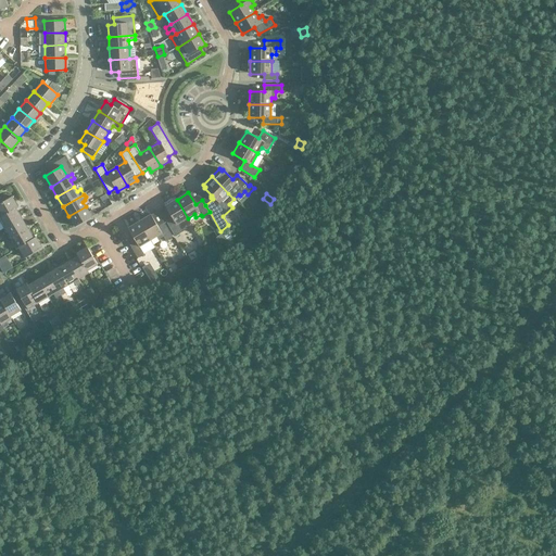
[(15,209),(16,210),(19,207),(12,197),(0,203),(0,215),(1,217),(15,209)]
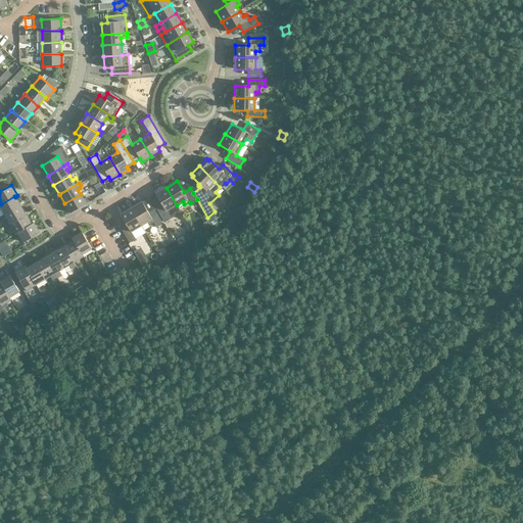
[(177,205),(167,188),(155,194),(162,205),(156,208),(164,223),(171,219),(167,211),(177,205)]
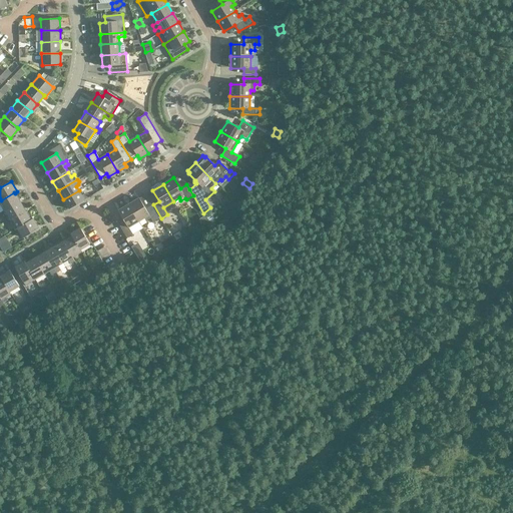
[(82,195),(79,190),(63,199),(69,209),(84,200),(84,199),(89,197),(87,194),(85,193),(82,195)]
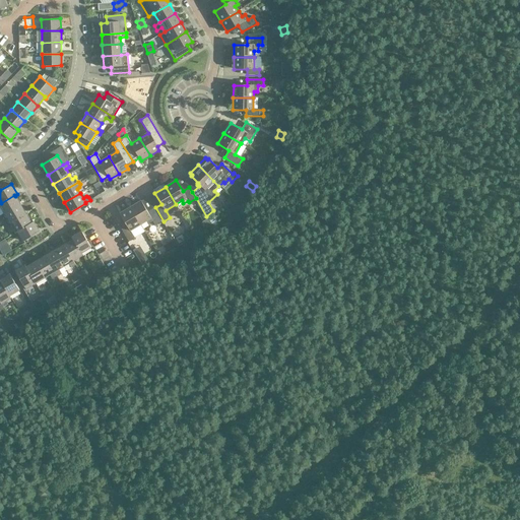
[(1,203),(0,203),(0,206),(4,214),(20,204),(15,196),(14,195),(1,203)]
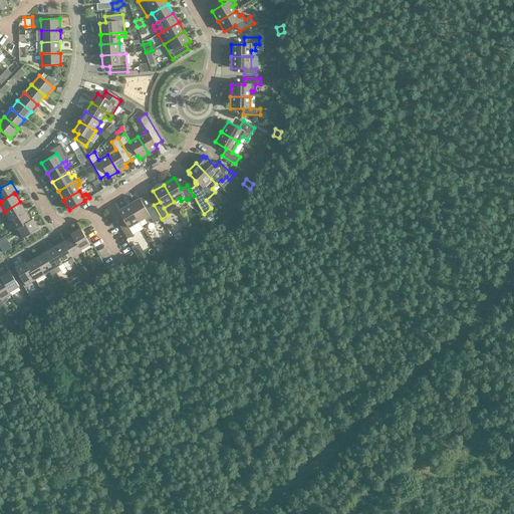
[(129,205),(140,222),(145,219),(147,222),(152,219),(154,223),(160,220),(152,206),(146,210),(140,199),(129,205)]
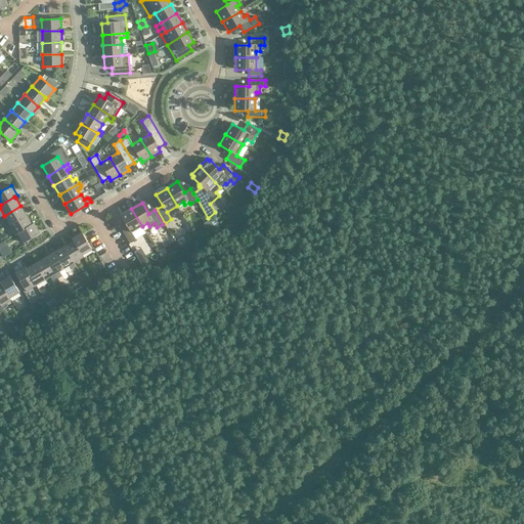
[(4,216),(7,221),(3,224),(5,228),(10,225),(27,216),(20,206),(4,216)]
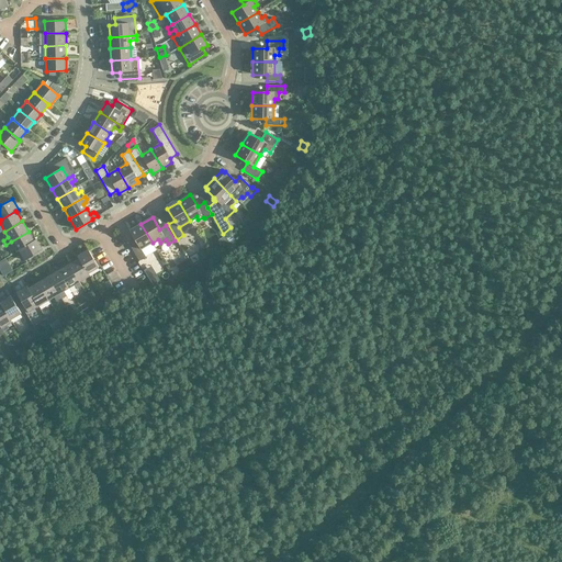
[(153,243),(141,224),(130,231),(137,243),(131,247),(139,261),(146,257),(141,249),(153,243)]
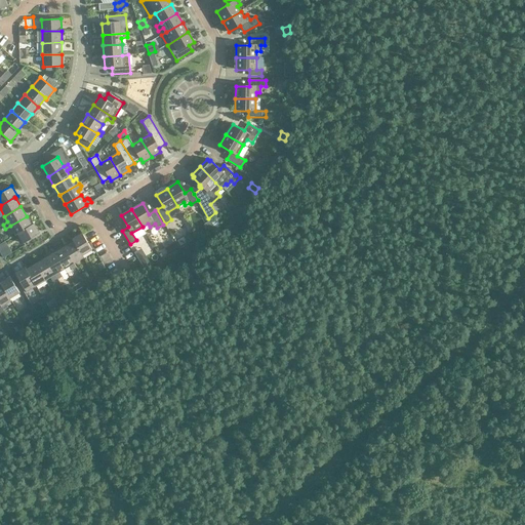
[(32,226),(27,216),(10,226),(16,236),(18,234),(17,234),(32,226)]
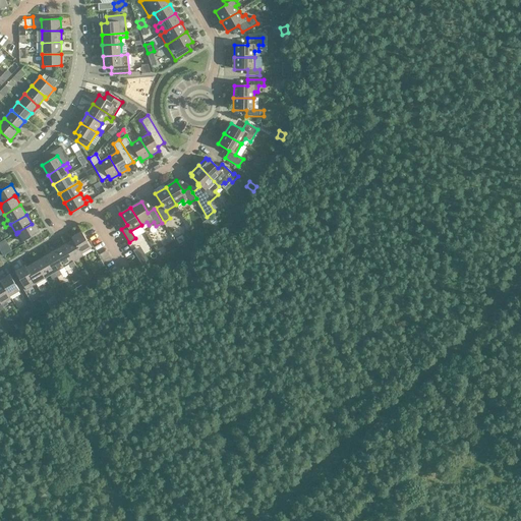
[(34,222),(32,224),(17,232),(18,232),(23,242),(40,232),(34,222)]
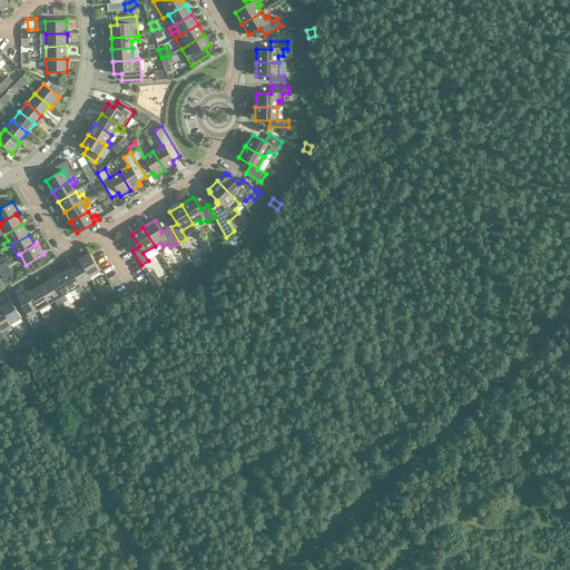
[(89,277),(90,277),(100,272),(90,254),(78,261),(80,263),(89,277)]
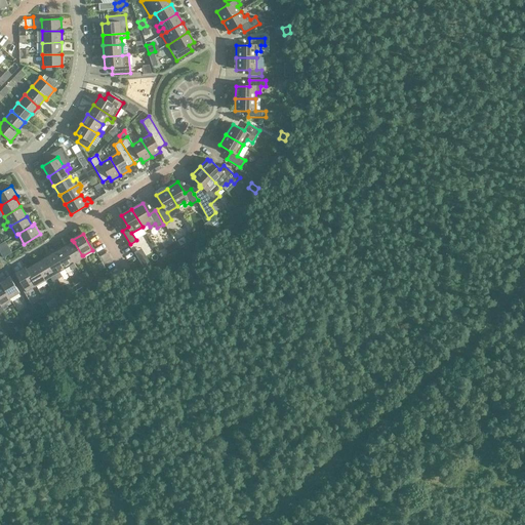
[(74,242),(65,247),(74,264),(84,257),(83,255),(82,255),(74,242)]
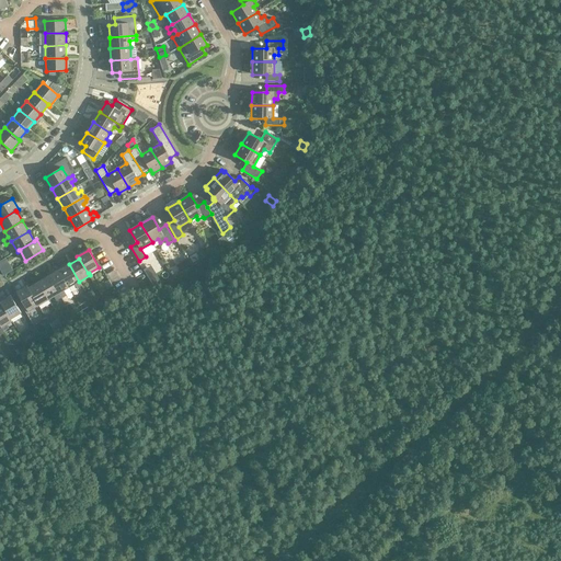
[(79,282),(69,264),(58,271),(69,287),(73,285),(77,289),(81,286),(79,282)]
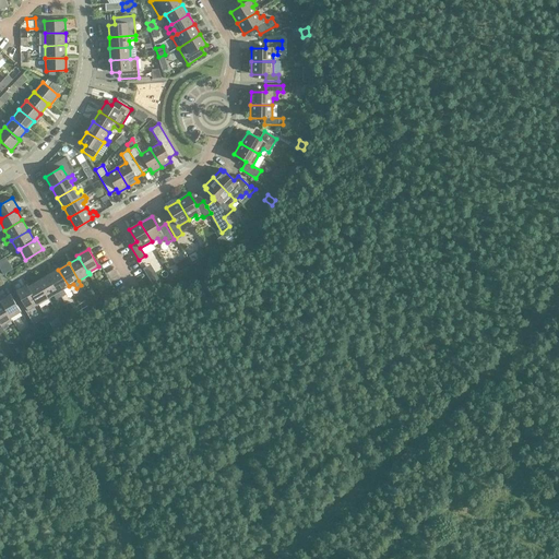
[(132,275),(142,272),(139,263),(129,268),(132,275)]
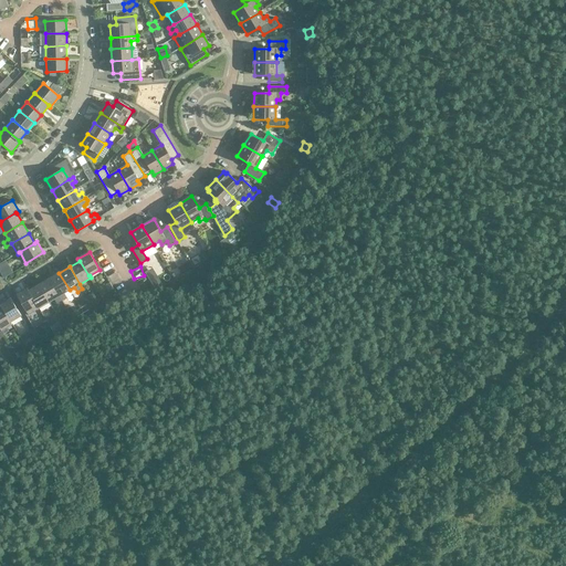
[(152,279),(157,275),(153,266),(147,270),(152,279)]
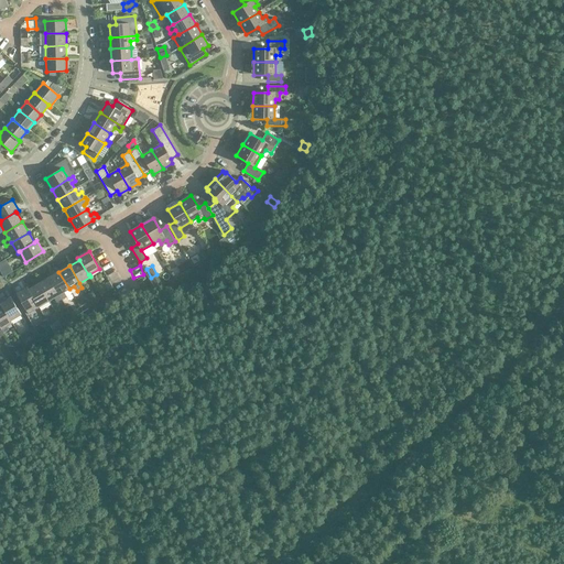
[(58,272),(49,278),(60,295),(58,295),(62,300),(65,299),(65,295),(64,293),(69,289),(58,272)]
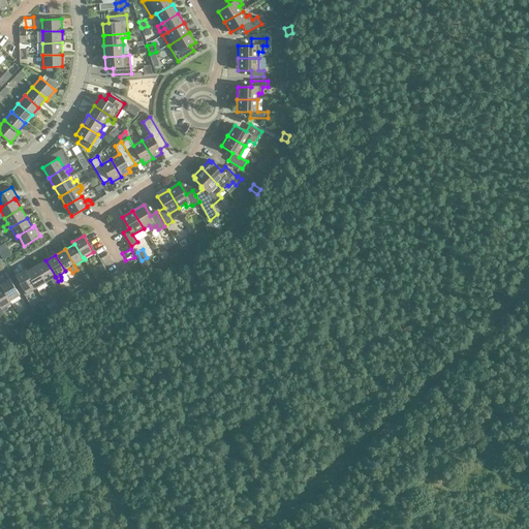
[(147,258),(141,262),(146,270),(152,266),(147,258)]
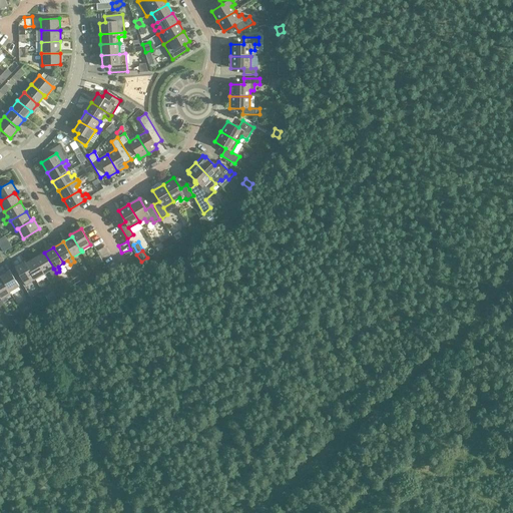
[(54,269),(44,252),(35,259),(44,275),(53,269),(54,269)]
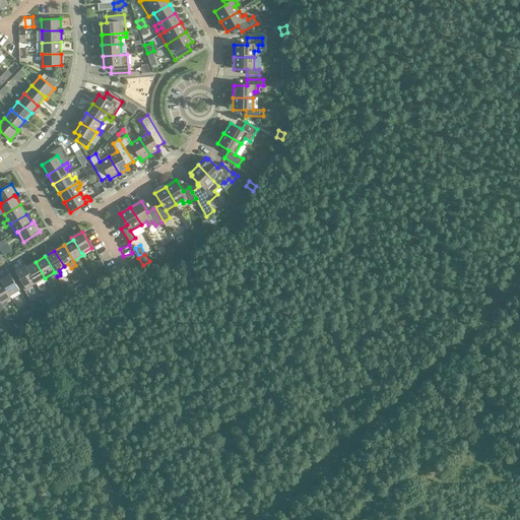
[(36,262),(26,267),(36,283),(45,278),(36,262)]
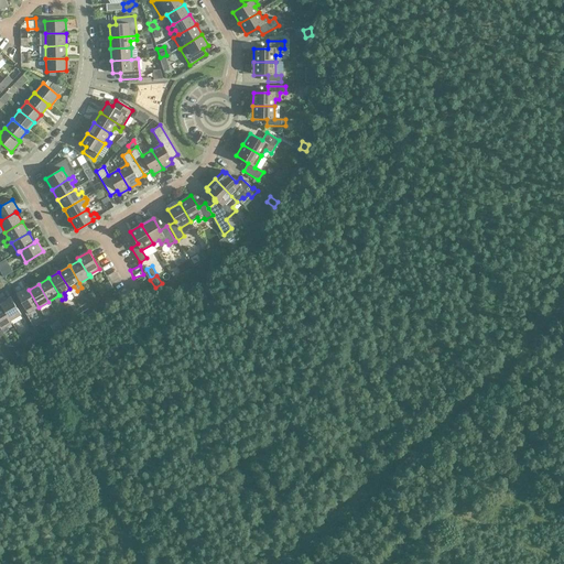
[(29,290),(28,288),(17,294),(28,314),(39,307),(29,290)]
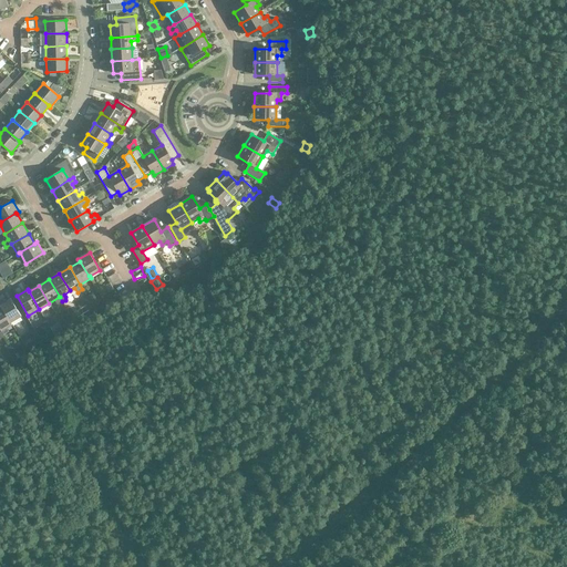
[(10,322),(11,322),(21,317),(11,299),(0,305),(0,306),(1,308),(10,322)]
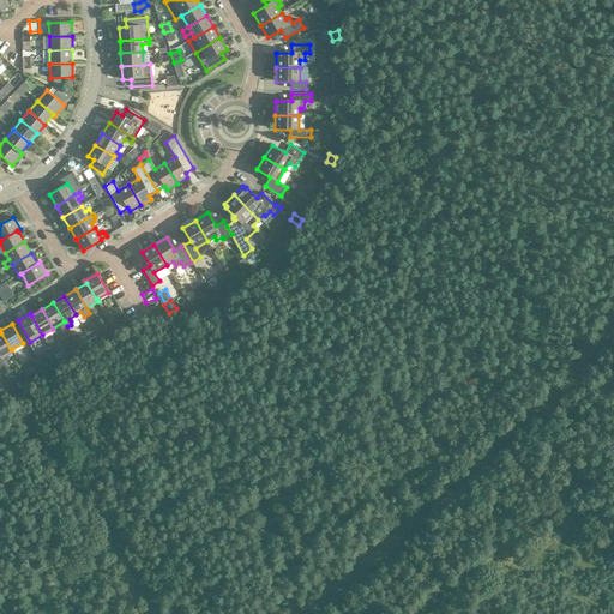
[(1,333),(0,333),(0,355),(4,363),(10,360),(7,355),(13,351),(12,349),(11,349),(1,333)]
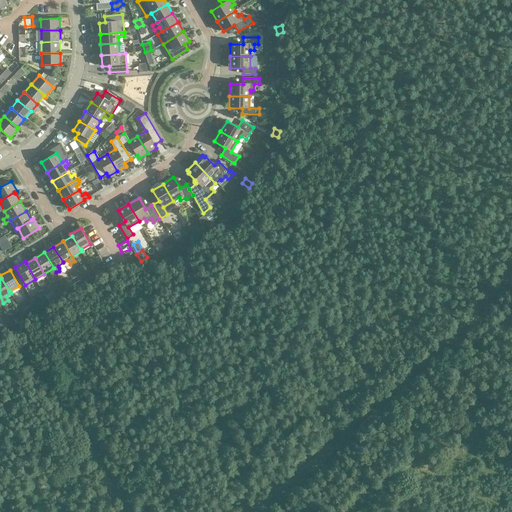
[(65,288),(63,289),(56,293),(59,299),(68,294),(65,288)]
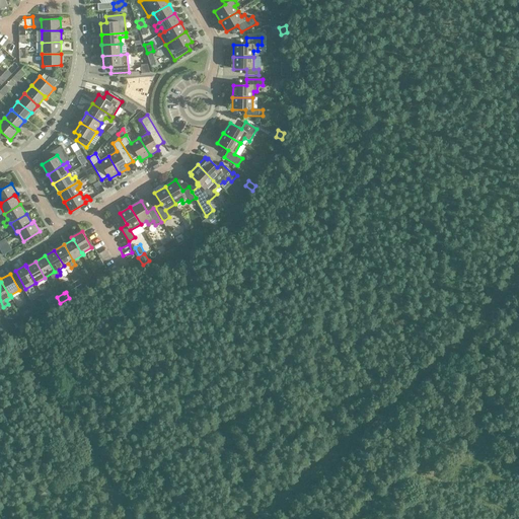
[(46,300),(43,294),(36,298),(38,298),(41,303),(44,301),(46,300)]
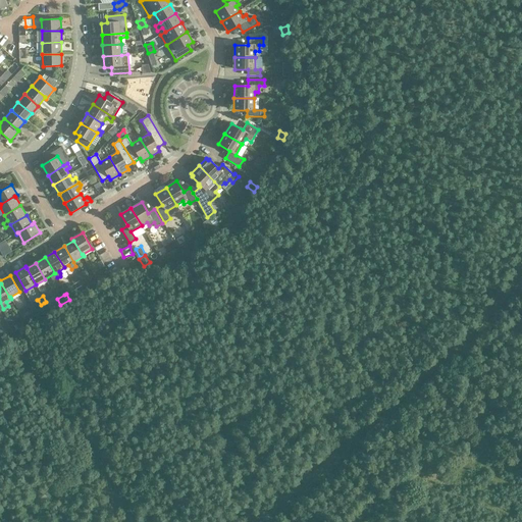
[(41,305),(38,300),(33,303),(38,311),(46,306),(44,303),(41,305)]
